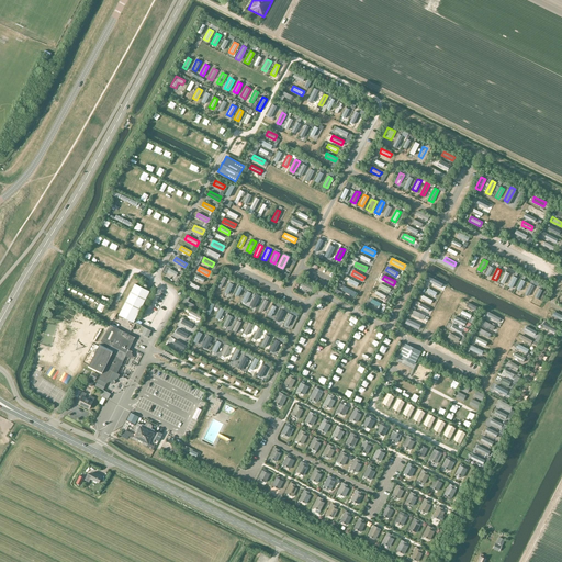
[(517,278),(513,276),(507,285),(512,288),(517,278)]
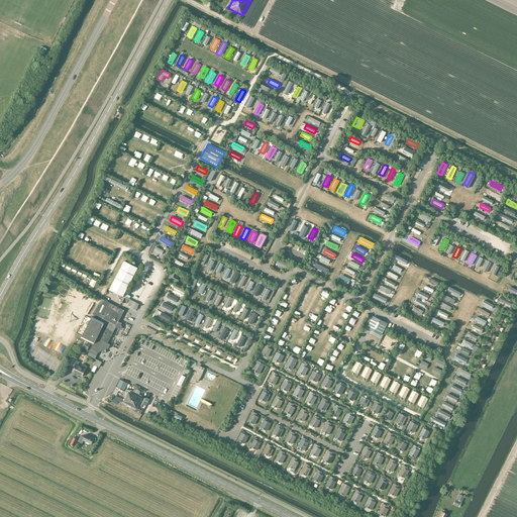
[(483,259),(480,256),(475,266),(478,268),(483,259)]
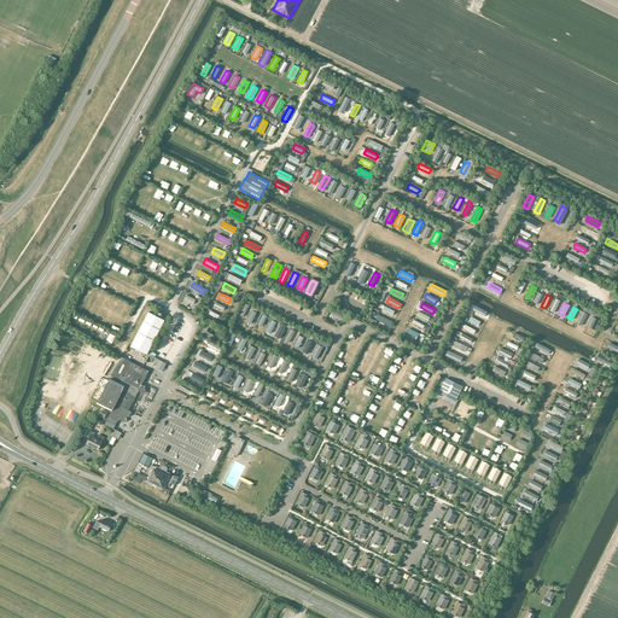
[(256,313),(252,310),(246,321),(251,324),(256,313)]
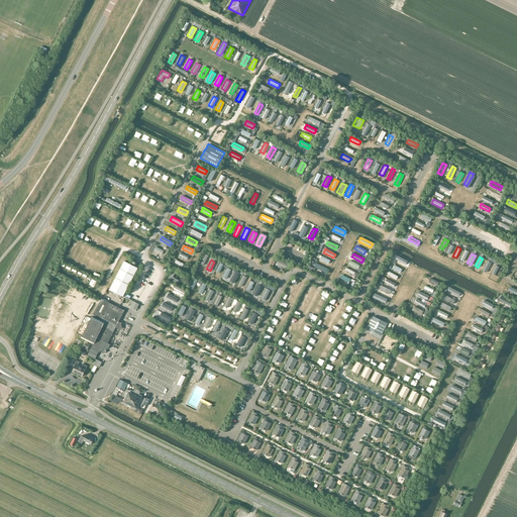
[(288,265),(278,260),(276,263),(286,268),(288,265)]
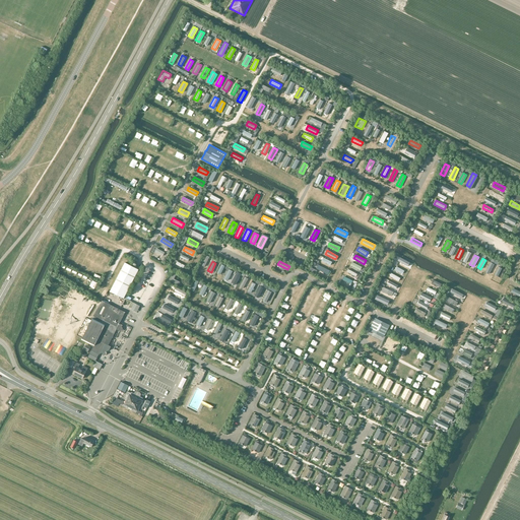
[(124,299),(139,269),(125,262),(110,291),(124,299)]
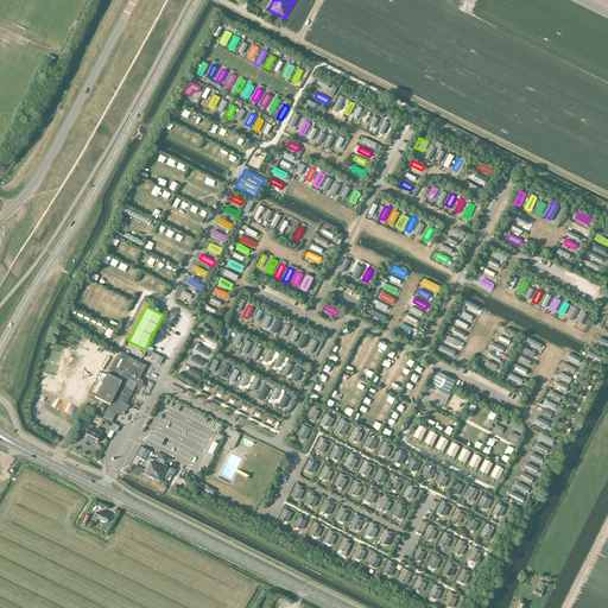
[(423,312),(412,306),(410,310),(420,316),(423,312)]
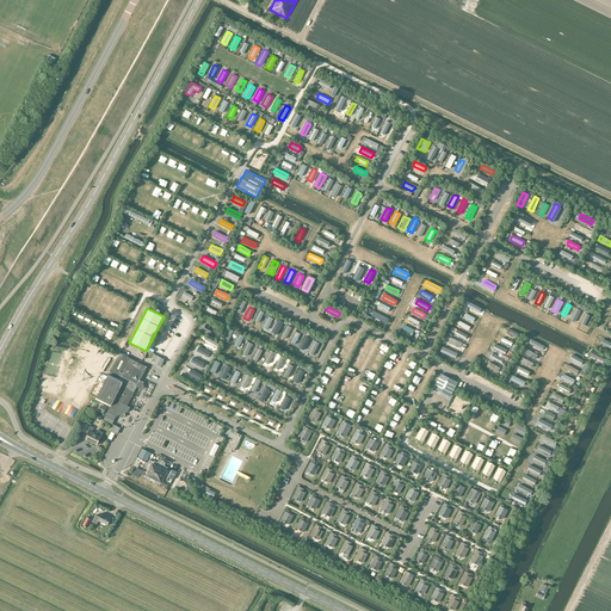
[(273,319),(269,316),(263,327),(267,329),(273,319)]
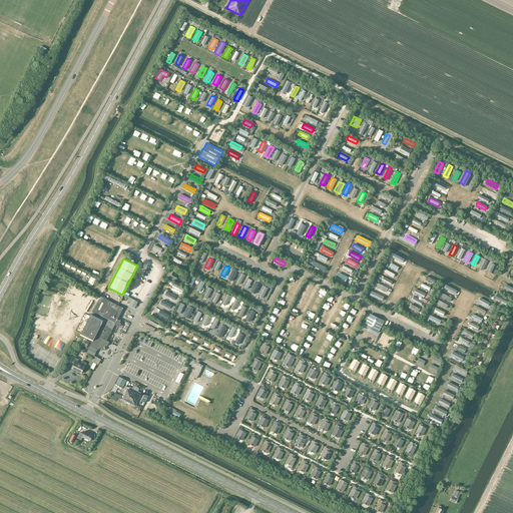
[(173,271),(169,269),(165,277),(175,282),(176,278),(171,275),(173,271)]
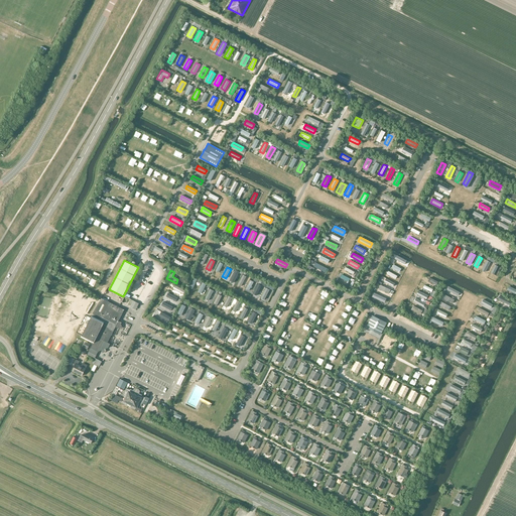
[(239,271),(235,270),(230,280),(233,282),(239,271)]
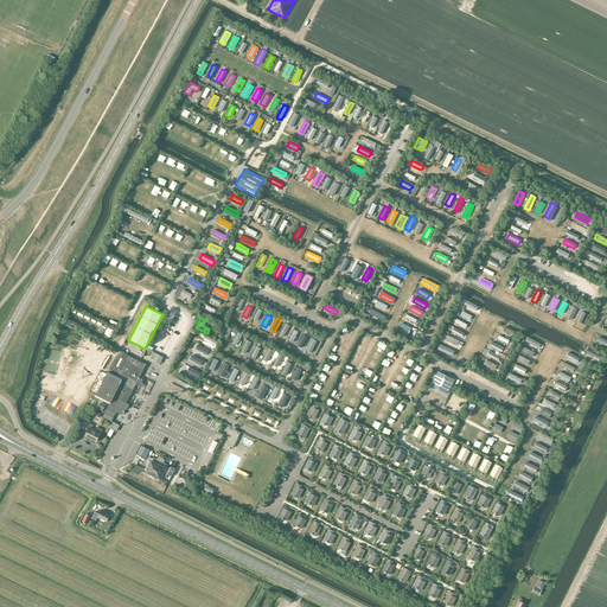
[(467,325),(457,319),(454,323),(465,328),(467,325)]
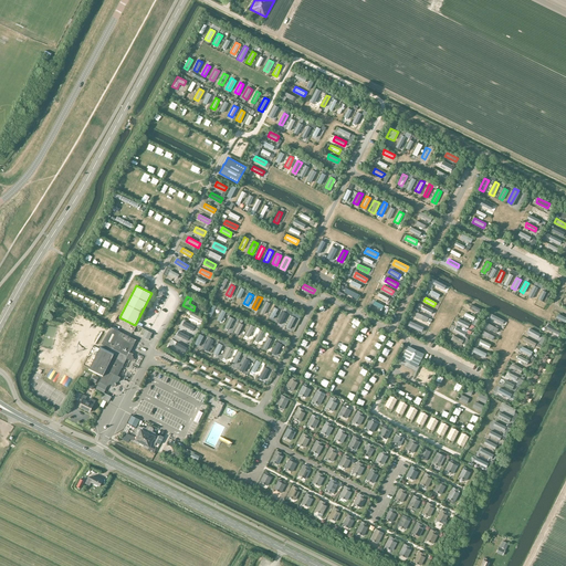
[(286,313),(283,311),(278,322),(281,324),(286,313)]
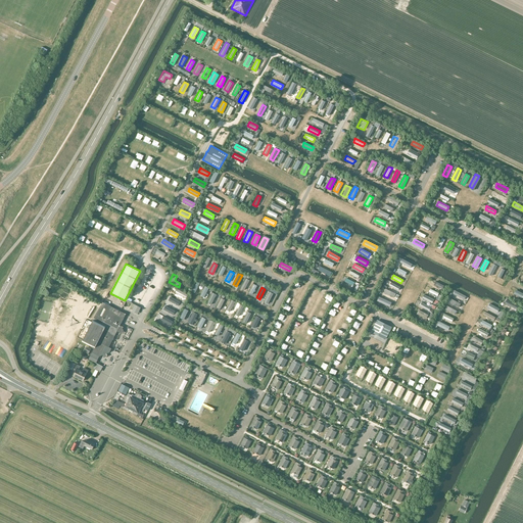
[(188,295),(177,289),(175,292),(186,298),(188,295)]
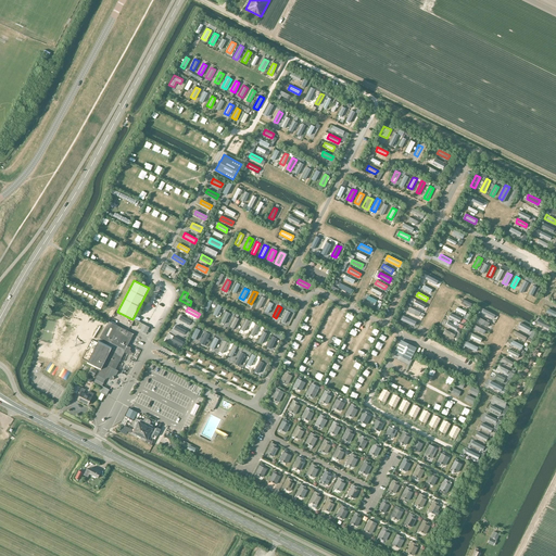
[(420,312),(409,307),(408,311),(418,316),(420,312)]
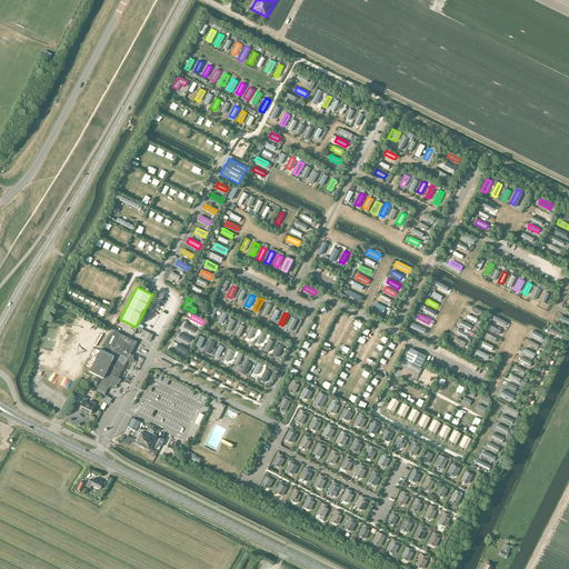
[(297,319),(293,317),(287,328),(291,330),(297,319)]
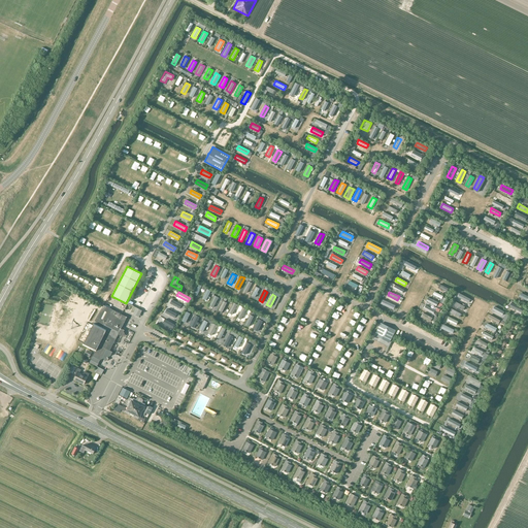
[(215,295),(209,305),(212,306),(218,297),(215,295)]
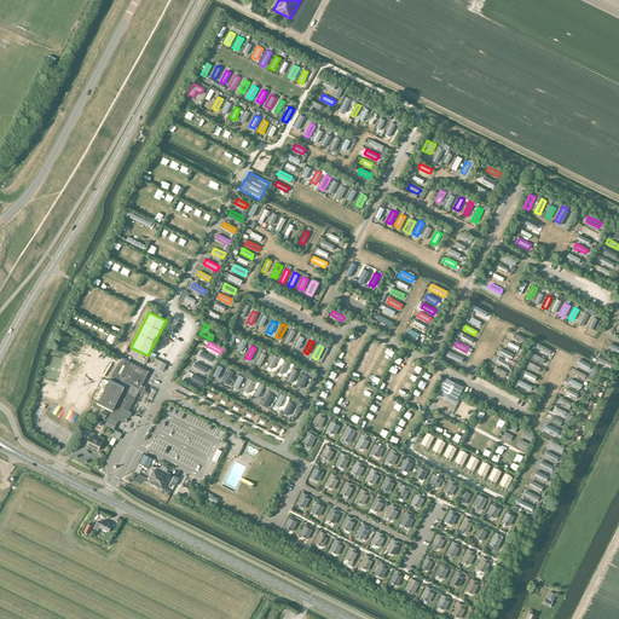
[(213,358),(201,351),(198,356),(210,362),(213,358)]
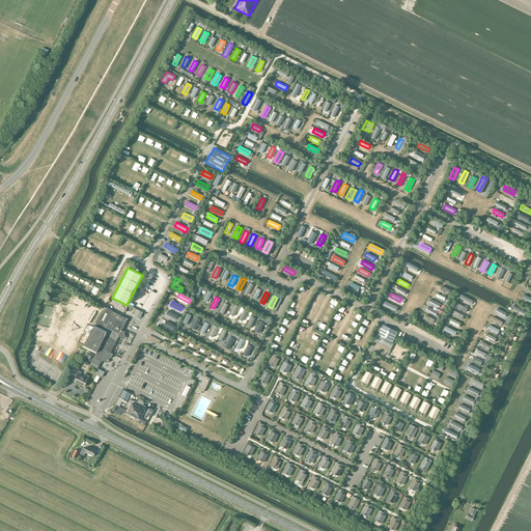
[(468,308),(458,304),(456,307),(466,312),(468,308)]
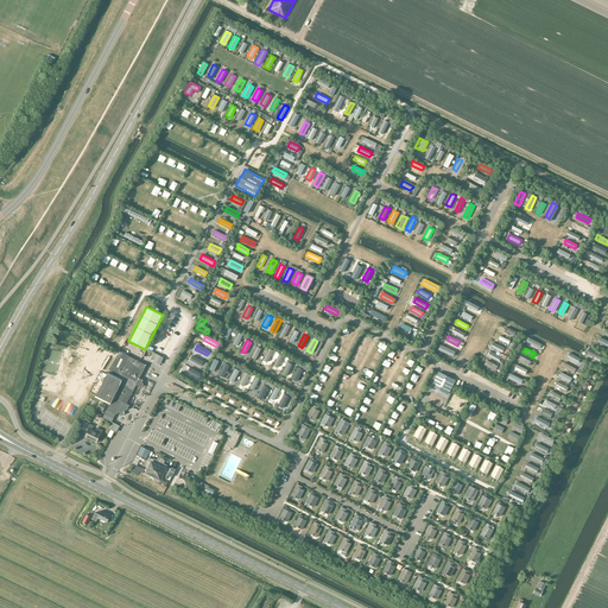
[(108,372),(95,397),(107,403),(107,404),(109,405),(107,410),(115,415),(121,401),(122,401),(127,391),(130,392),(133,384),(140,387),(144,380),(139,378),(140,375),(145,365),(139,362),(140,361),(130,356),(120,352),(109,369),(113,371),(112,373),(108,372)]
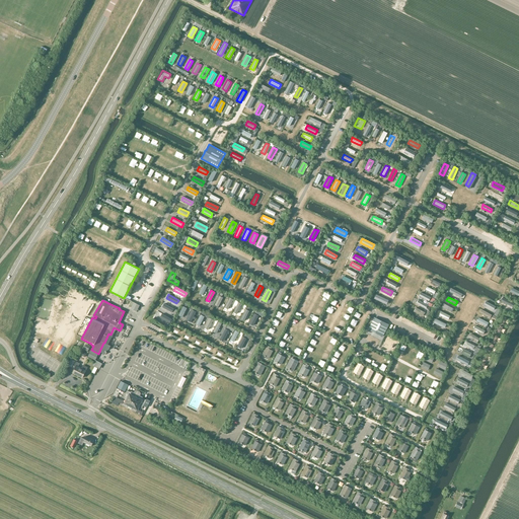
[(241,304),(238,302),(233,312),(236,313),(241,304)]
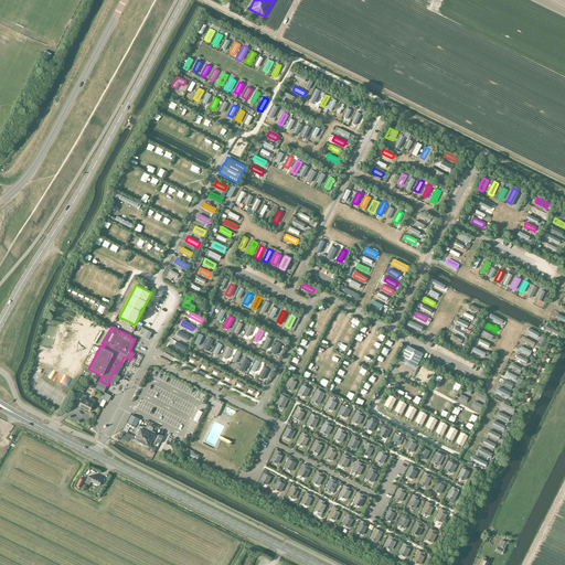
[(190,337),(179,330),(177,334),(187,340),(190,337)]
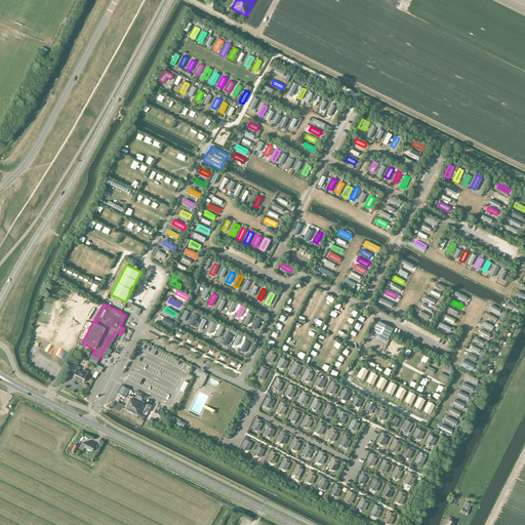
[(458,312),(449,308),(447,311),(456,316),(458,312)]
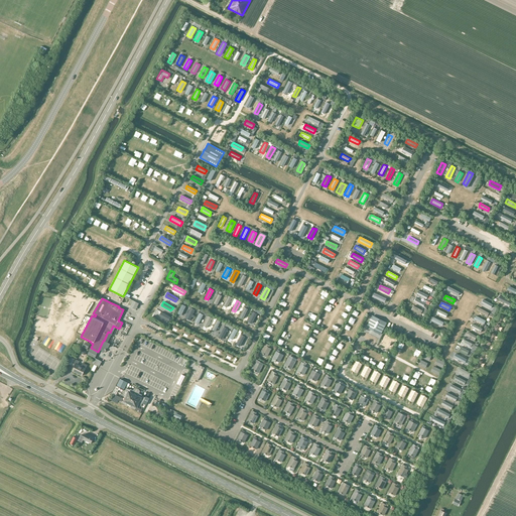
[(422,310),(413,305),(411,309),(420,314),(422,310)]
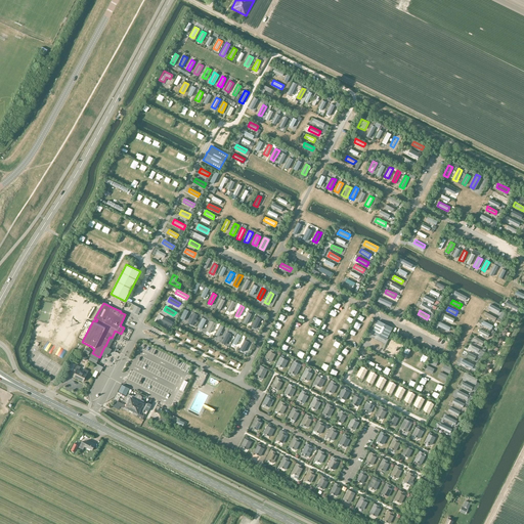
[(198,314),(193,312),(188,323),(192,325),(198,314)]
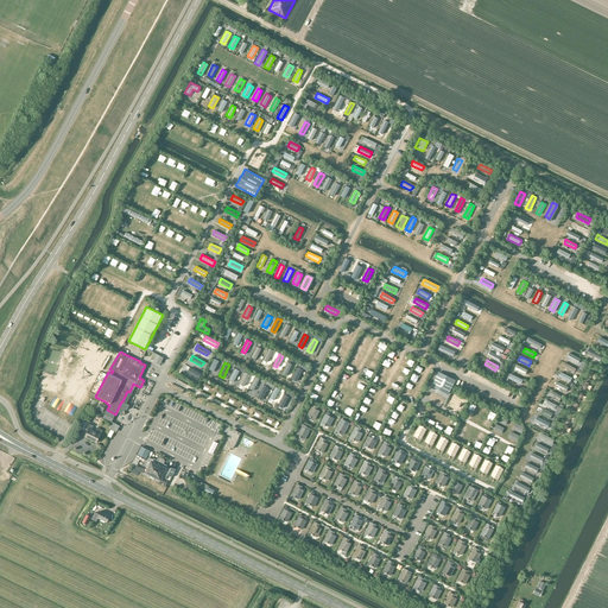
[(292,365),(287,362),(282,374),(285,377),(292,365)]
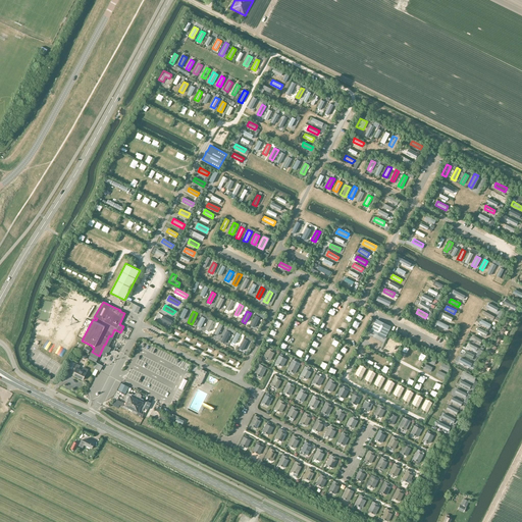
[(453,317),(444,313),(441,317),(451,321),(453,317)]
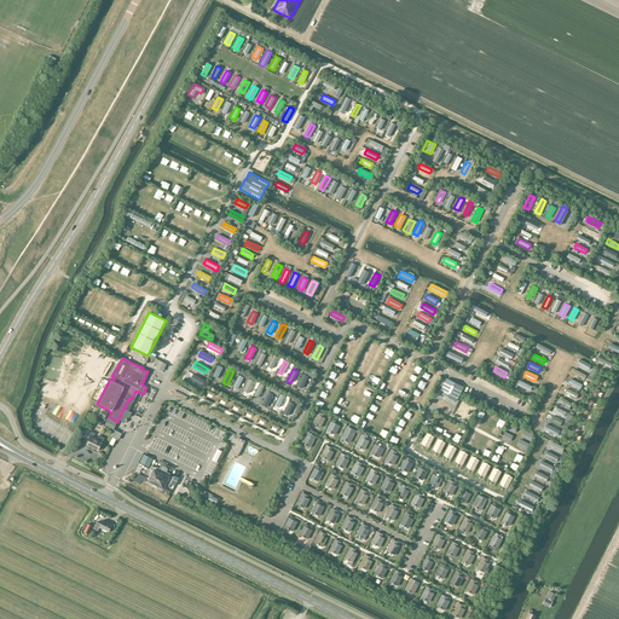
[(204,381),(192,374),(190,379),(202,385),(204,381)]
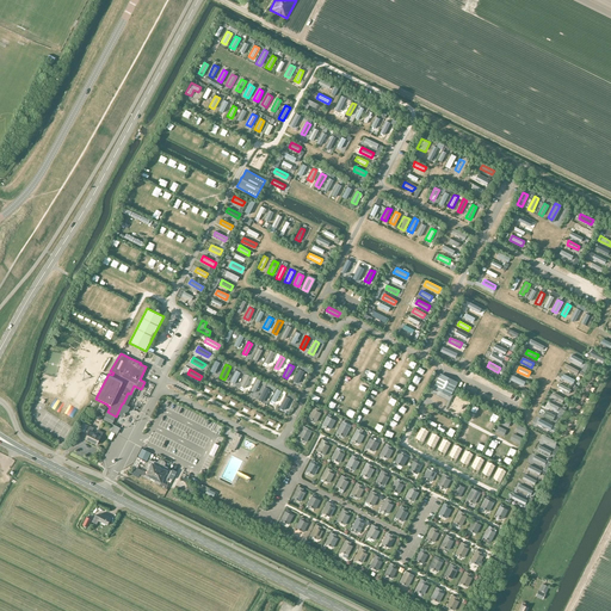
[(303,371),(300,369),(294,382),(297,383),(303,371)]
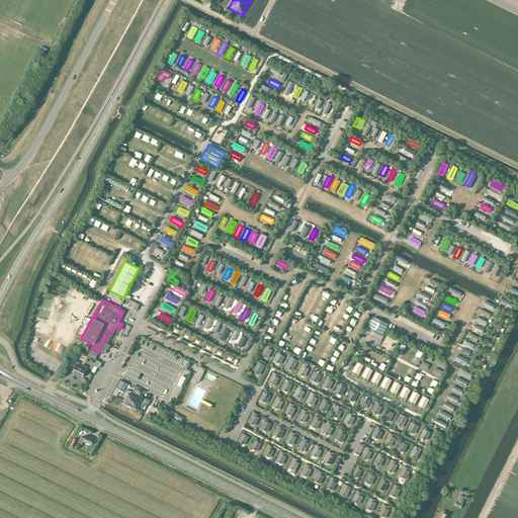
[(203,316),(200,314),(195,324),(198,326),(203,316)]
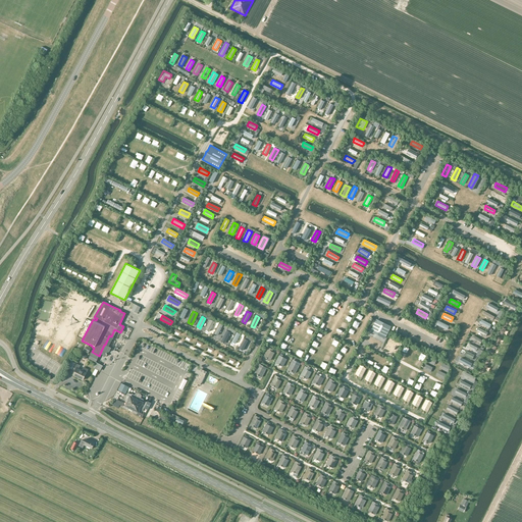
[(491,324),(481,319),(479,323),(489,328),(491,324)]
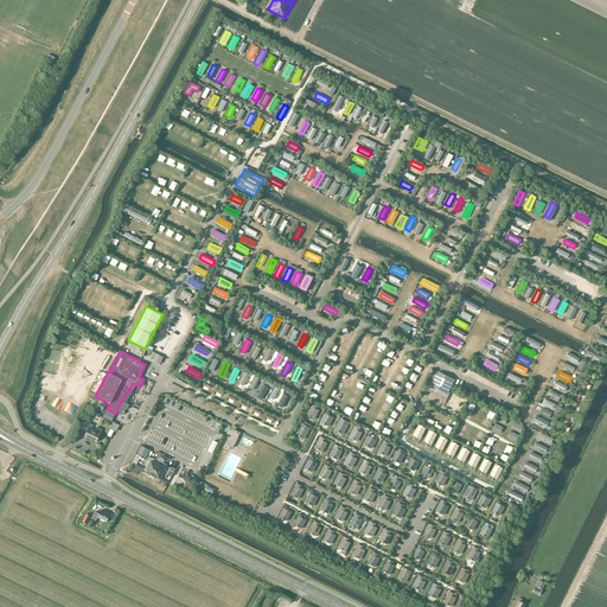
[(453,379),(440,372),(433,387),(446,393),(453,379)]
